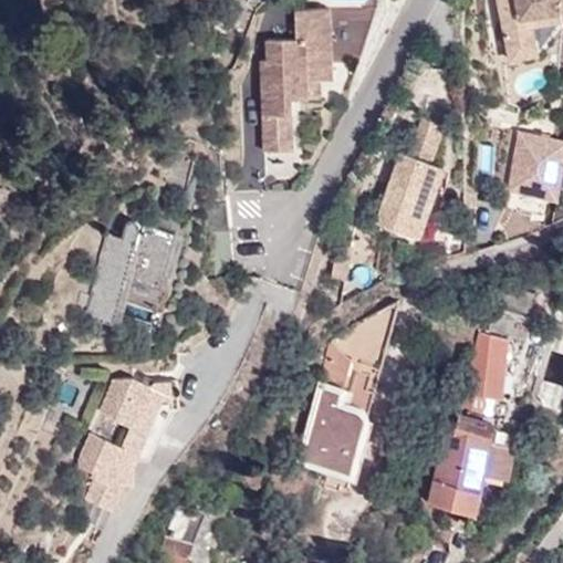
[(532,28),(562,21),(556,0),(497,0),(509,52),(535,45),(532,28)]
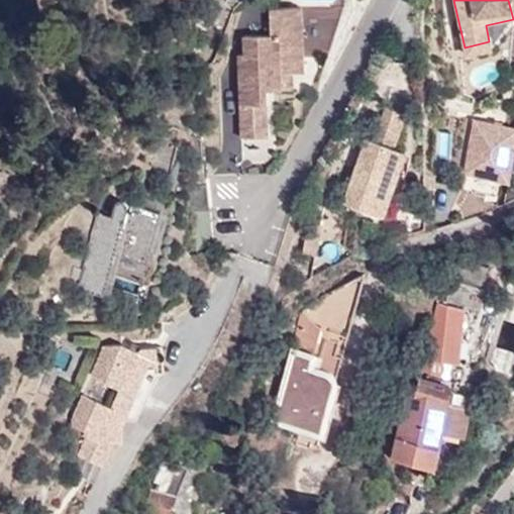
[(290,75),(302,74),(299,9),(268,11),(269,37),(240,38),(241,58),(235,58),(239,141),(267,140),(265,92),(264,76),(279,75),(280,91),(290,91),(290,75)]
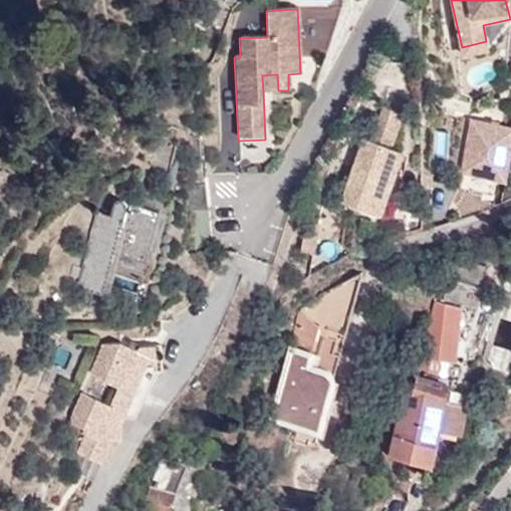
[(486,41),(462,47),(465,57),(488,51),(486,41)]
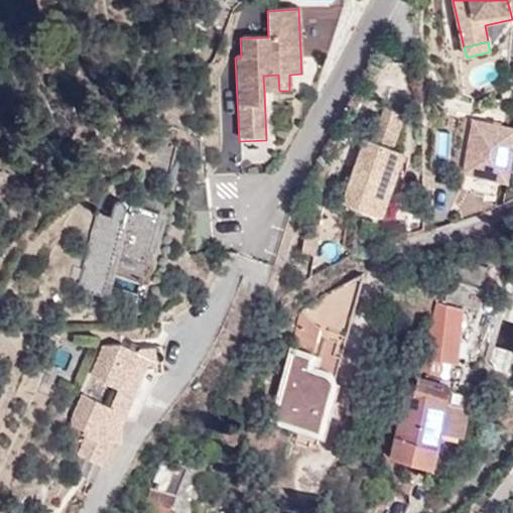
[(264,92),(279,91),(278,75),(263,76),(264,92)]
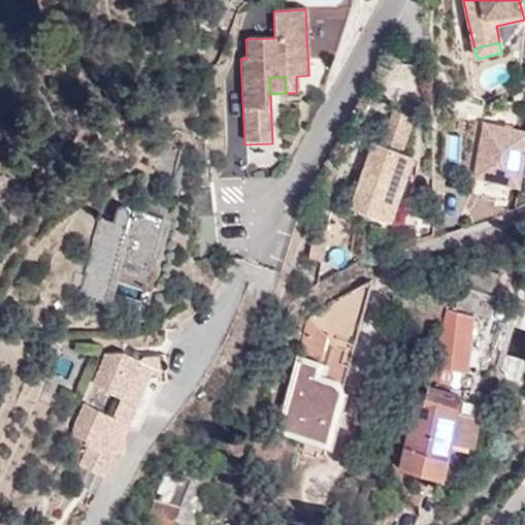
[(389,223),(412,157),(400,153),(412,119),(392,112),(380,146),(372,143),(350,209),(389,223)]
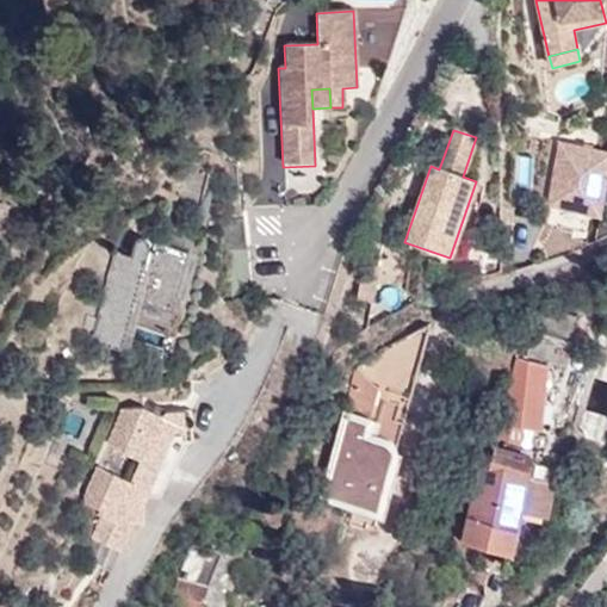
[(606,154),(559,147),(547,206),(599,216),(605,186),(606,186),(606,154)]
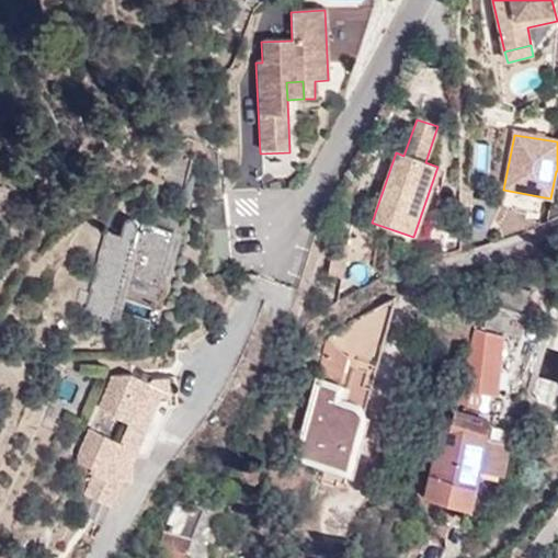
[(124,221),(123,224),(120,236),(102,231),(81,315),(113,323),(114,317),(125,277),(159,285),(173,231),(144,224),(141,234),(135,232),(137,226),(137,224),(136,223),(135,221),(134,221),(133,220),(132,219),(129,219),(128,219),(126,220),(125,221),(124,221)]
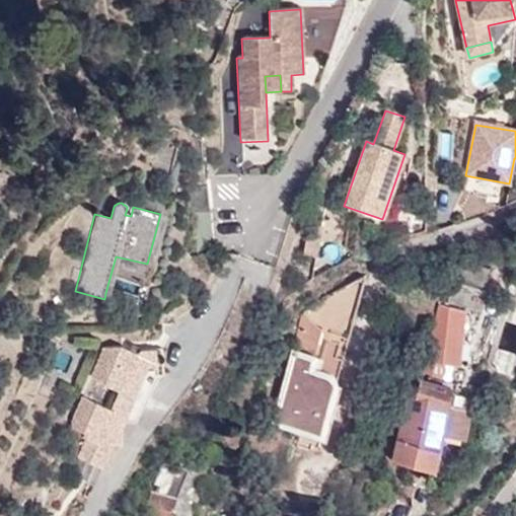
[(463,309),(478,313),(489,272),(454,264),(444,305),(460,309),(463,309)]
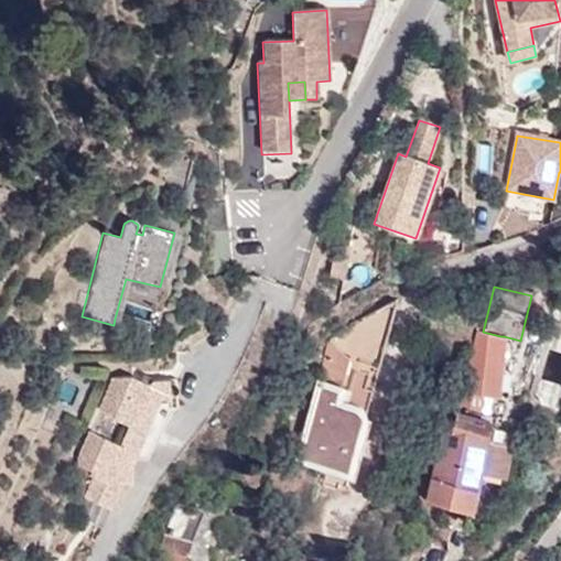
[(356,364),(378,370),(397,305),(392,302),(386,305),(369,316),(356,364)]
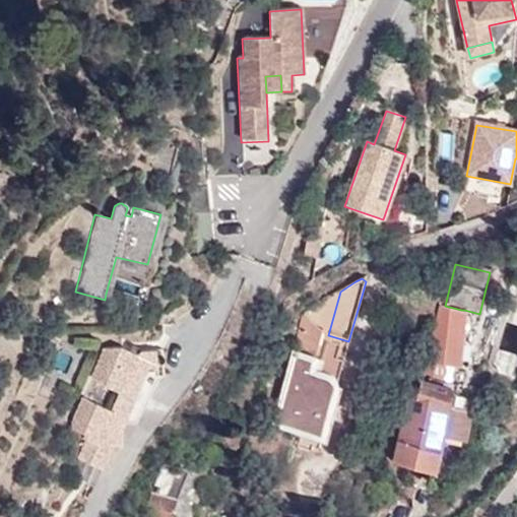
[(340,292),(356,281),(341,288),(340,292)]
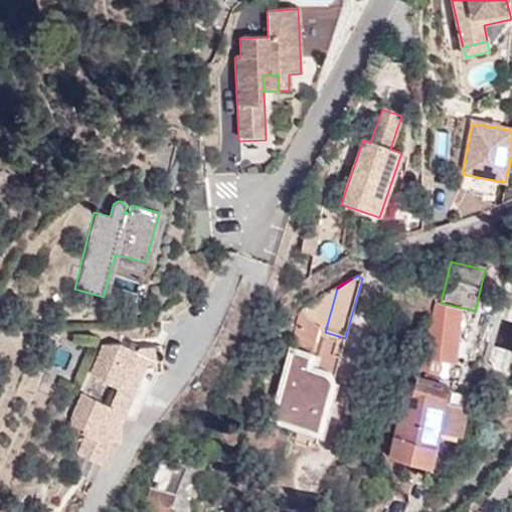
[(452,362),(460,307),(457,307),(441,303),(435,301),(419,357),(444,361),(452,362)]
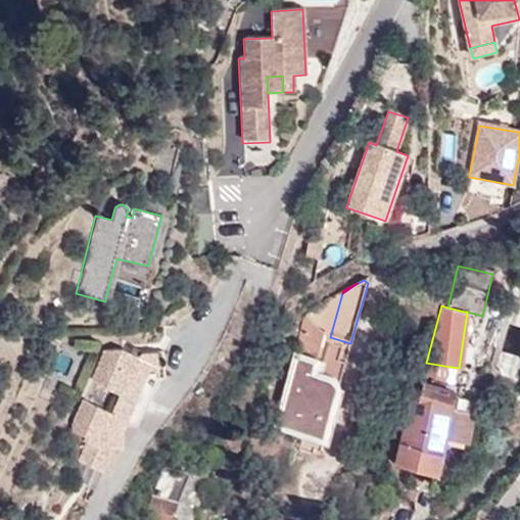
[(316,362),(324,334),(306,320),(302,322),(292,356),(316,362)]
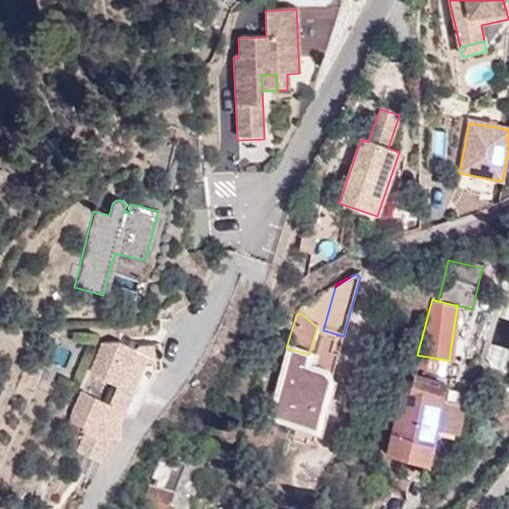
[(160,369),(157,345),(137,346),(136,350),(119,343),(101,344),(91,368),(91,372),(95,376),(117,386),(108,405),(79,392),(68,417),(69,425),(84,432),(68,468),(92,479),(99,462),(106,466),(117,441),(117,417),(133,417),(154,370),(160,369)]
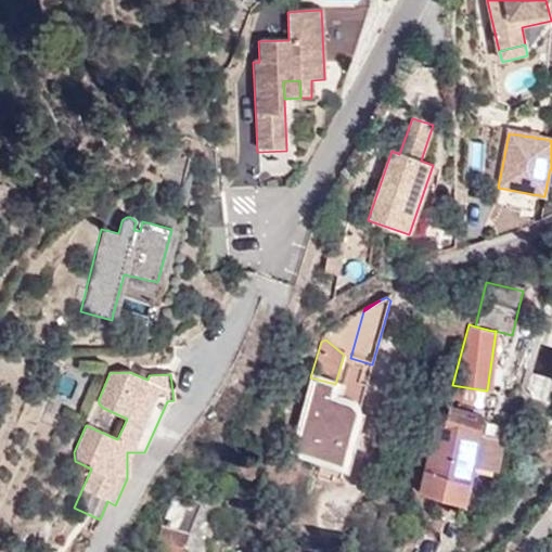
[(332,398),(335,384),(310,377),(289,456),(342,471),(358,411),(350,403),(332,398)]
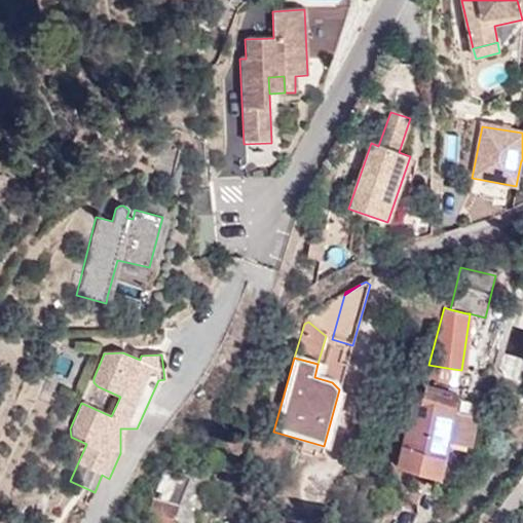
[(428,365),(423,384),(425,385),(448,390),(453,369),(428,365)]
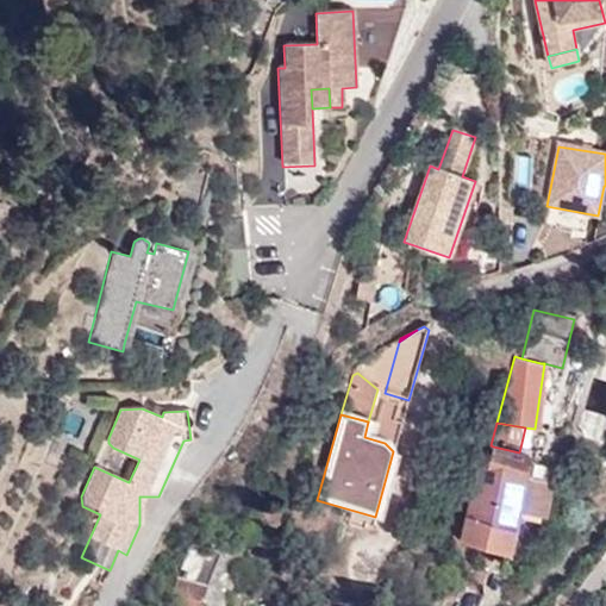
[(458,541),(507,554),(518,511),(545,517),(554,482),(528,475),(532,456),(519,453),(493,447),(488,467),(478,464),(458,541)]
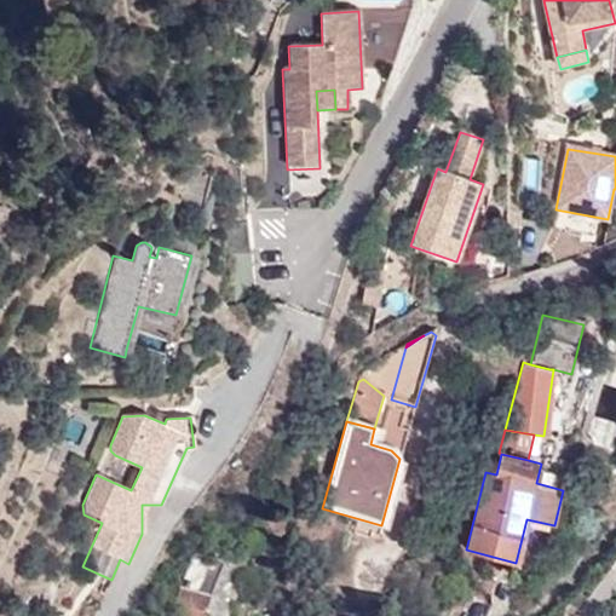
[(186,559),(168,615),(199,615),(216,570),(186,559)]
